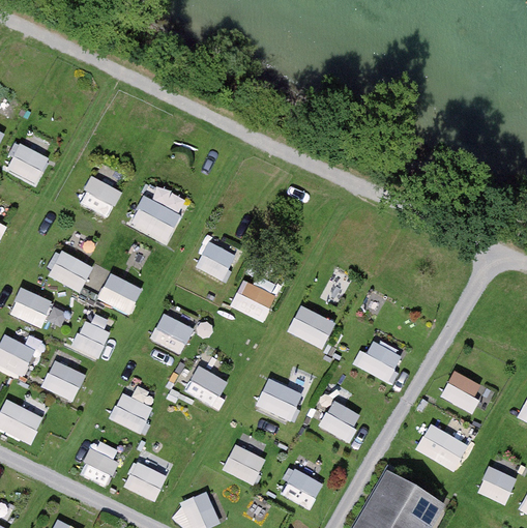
[(5,167),(36,184),(50,159),(19,142),(5,167)]
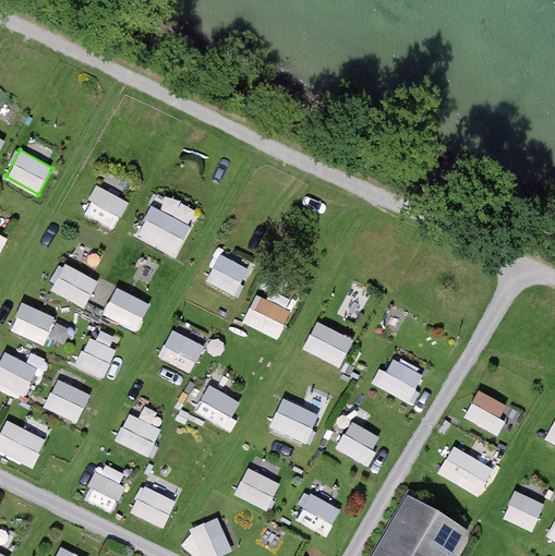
[(115,229),(129,201),(97,186),(84,214),(115,229)]
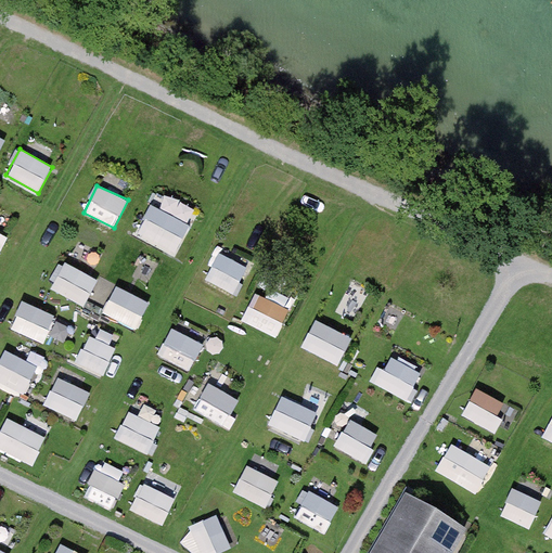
[(150,204),(135,230),(169,251),(184,224),(150,204)]
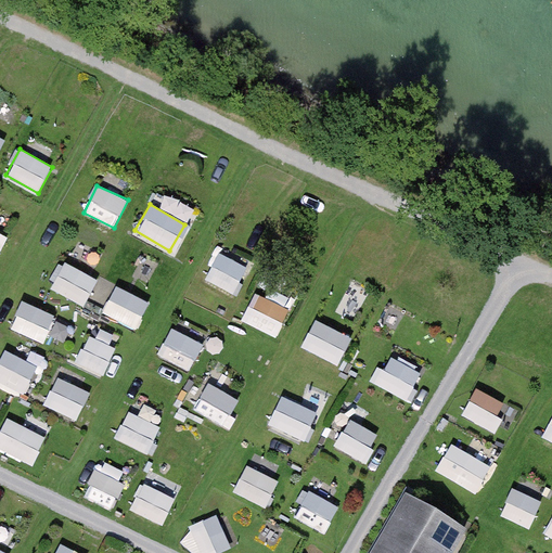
[(232,292),(241,269),(216,259),(207,282),(232,292)]
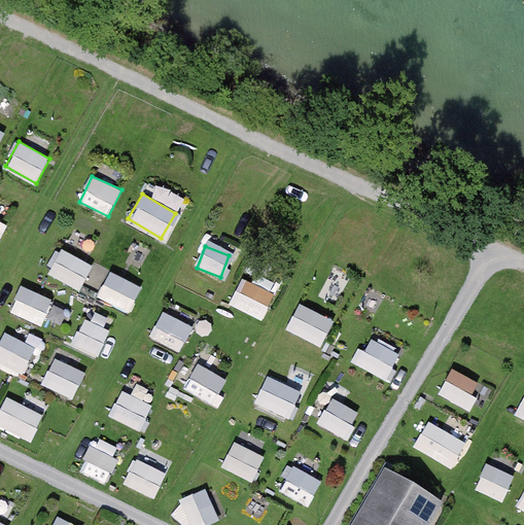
[(60,248),(46,274),(79,291),(93,266),(60,248)]
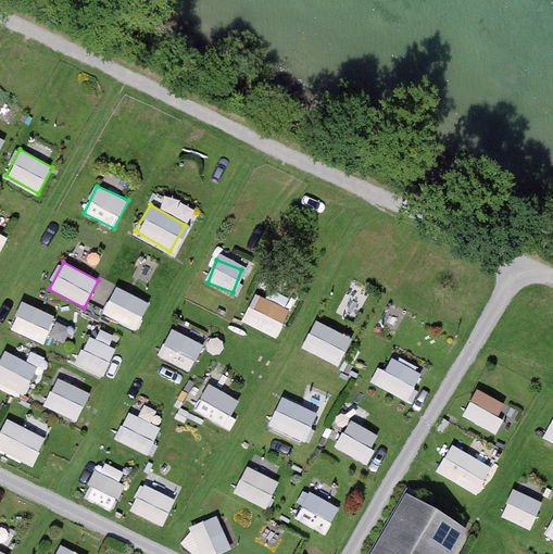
[(102,314),(137,329),(149,302),(114,287),(102,314)]
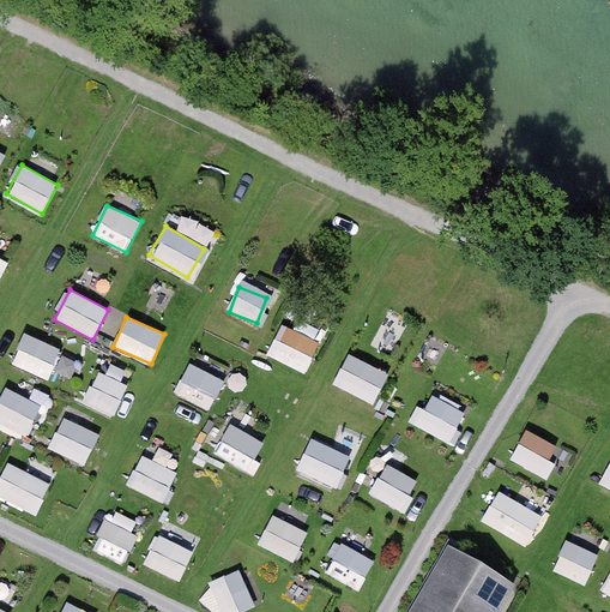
[(305,373),(320,342),(282,324),(266,355),(305,373)]
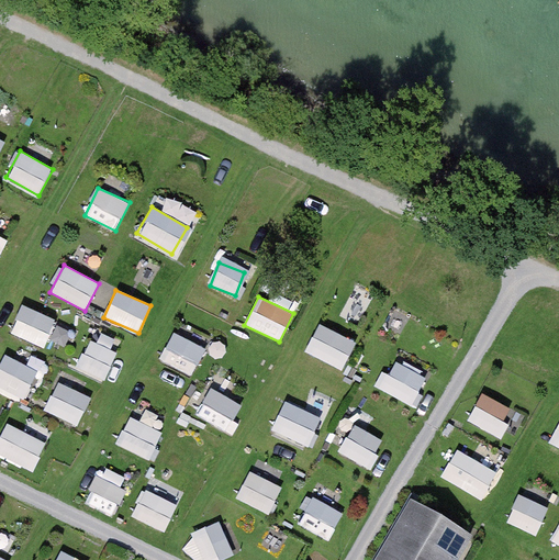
[(10,334),(45,348),(56,320),(21,305),(10,334)]
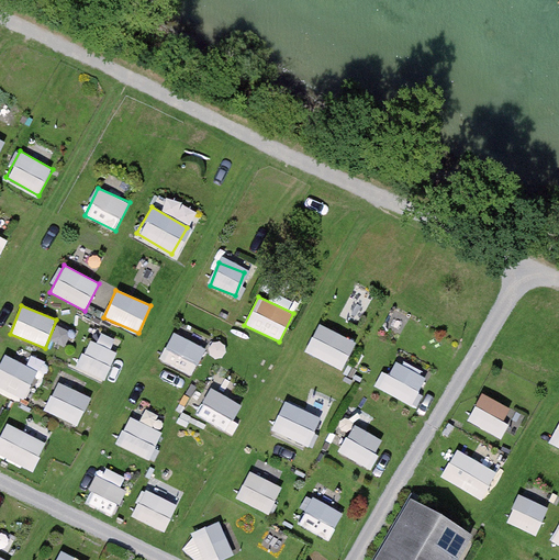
[(316,324),(304,355),(344,370),(356,339),(316,324)]
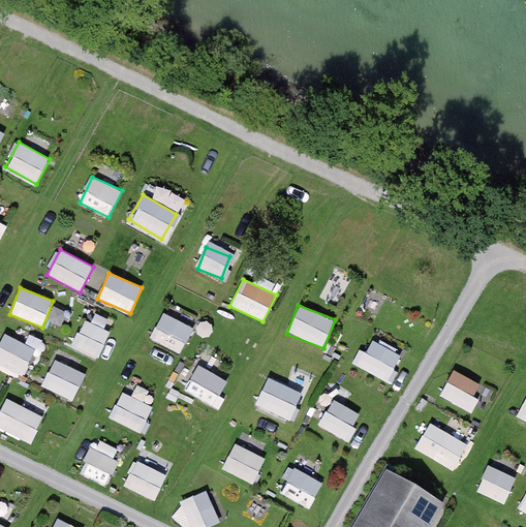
[(183,351),(192,323),(160,313),(151,340),(183,351)]
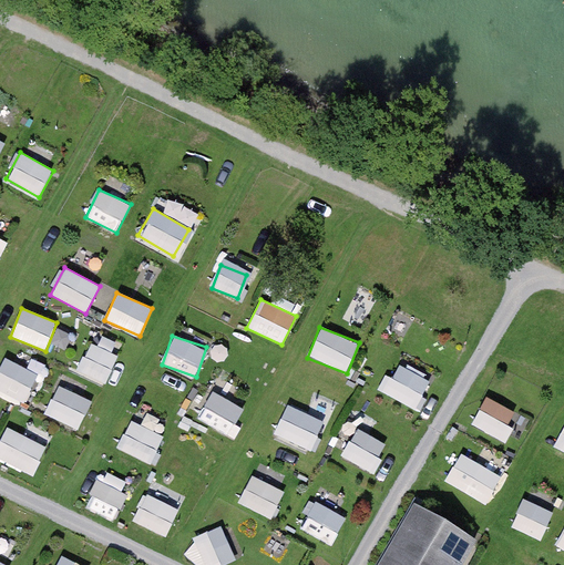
[(78,372),(106,383),(118,353),(89,342),(78,372)]
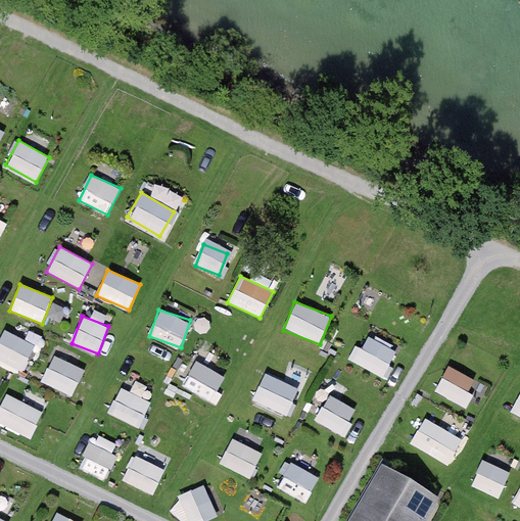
[(4,328),(0,335),(0,362),(20,374),(37,346),(4,328)]
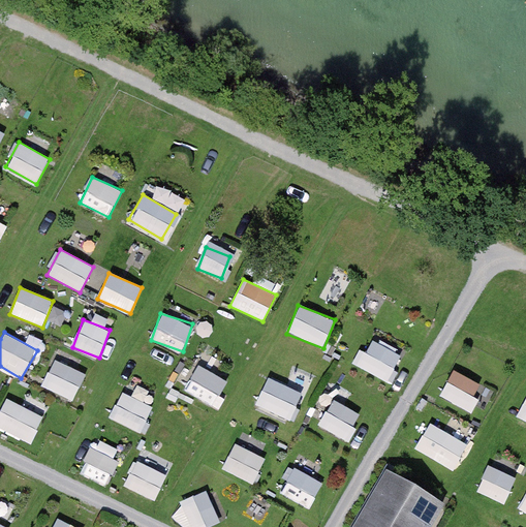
[(390,380),(402,354),(372,339),(359,366),(390,380)]
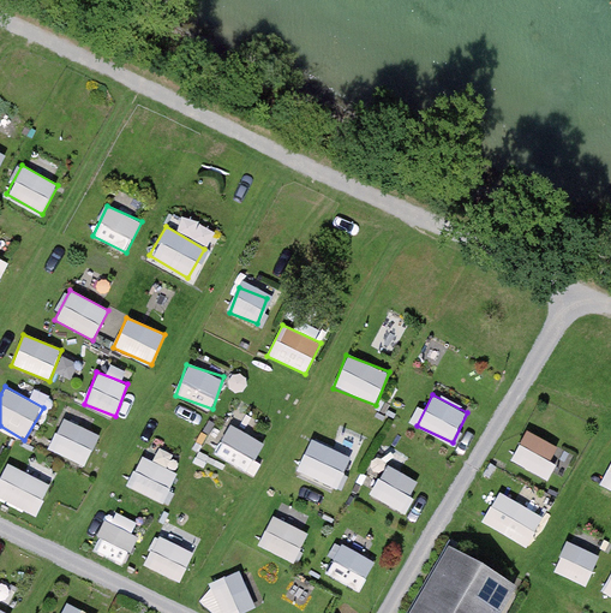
[(84,466),(99,434),(63,418),(48,450),(84,466)]
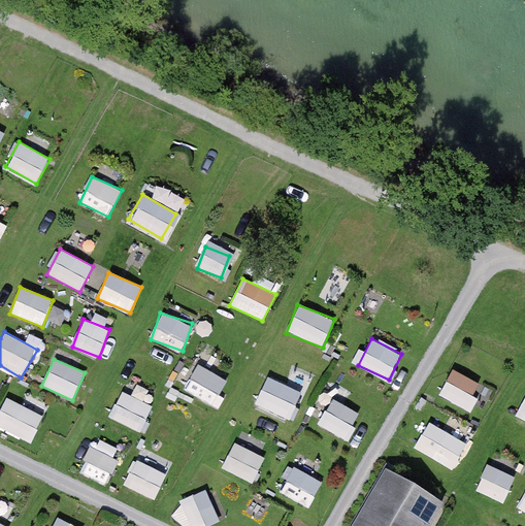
[(183,389),(215,407),(229,382),(197,363),(183,389)]
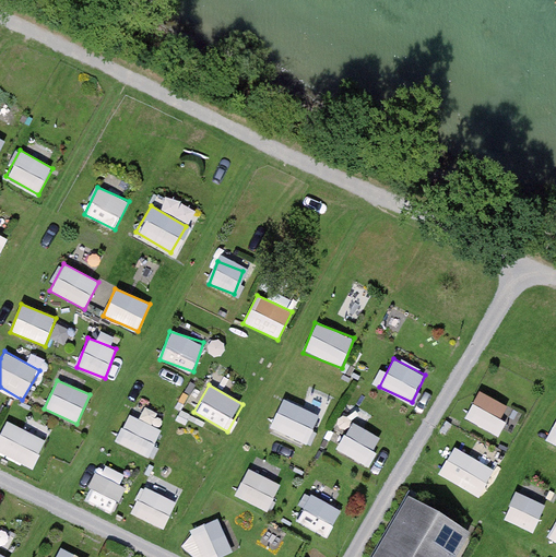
[(496,435),(511,405),(478,389),(463,419),(496,435)]
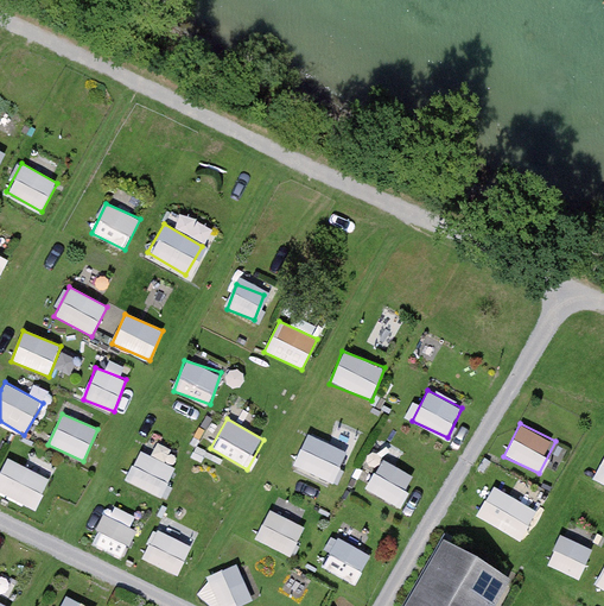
[(294,435),(287,471),(325,478),(332,443),(294,435)]
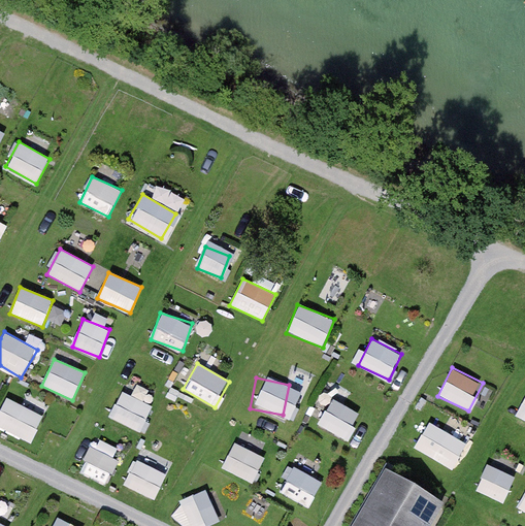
[(108,419),(140,431),(152,403),(120,391),(108,419)]
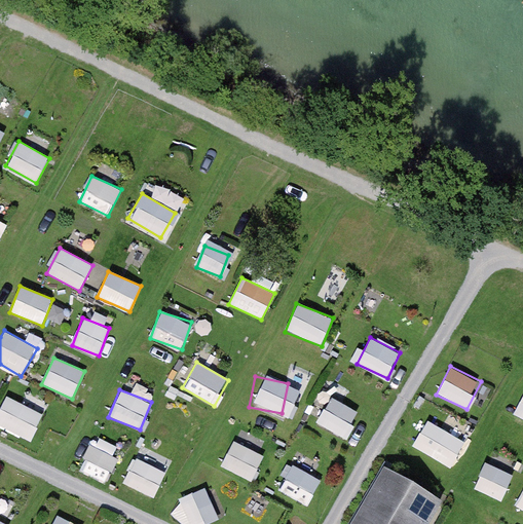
[(522,389),(514,418),(522,420),(522,389)]
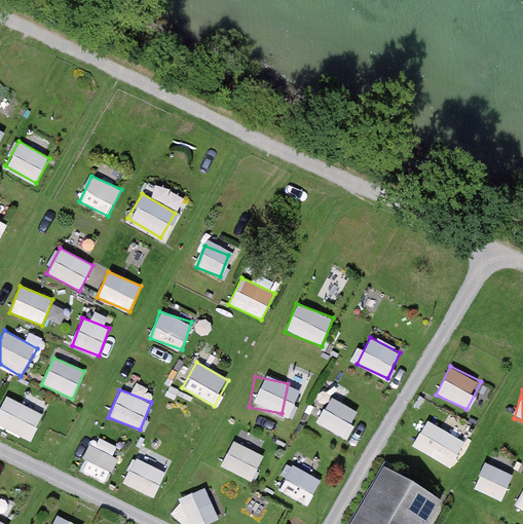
[(343,439),(360,413),(332,396),(315,421),(343,439)]
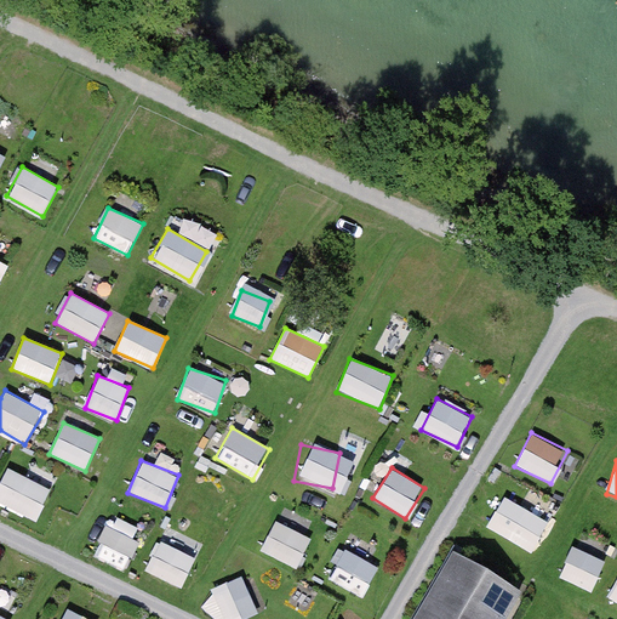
[(4,470),(0,480),(0,505),(38,520),(51,487),(4,470)]
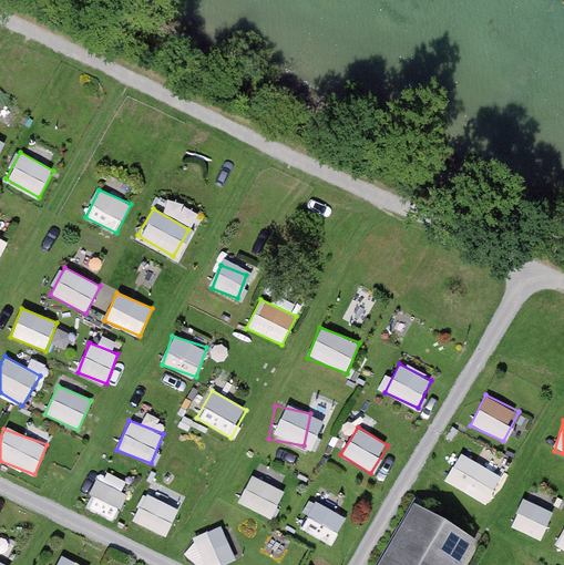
[(460,452),(444,481),(485,504),(502,475),(460,452)]
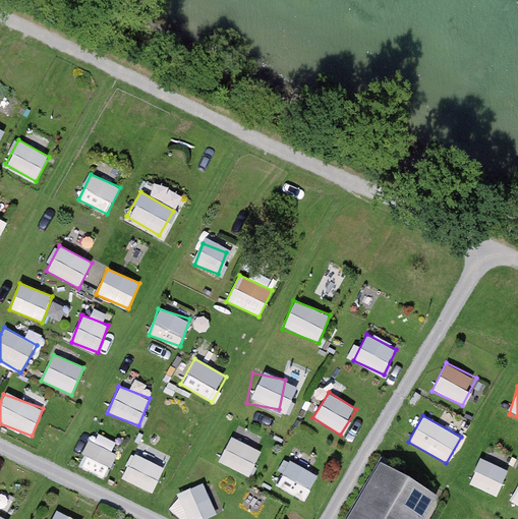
[(219,464),(251,476),(262,449),(229,436),(219,464)]
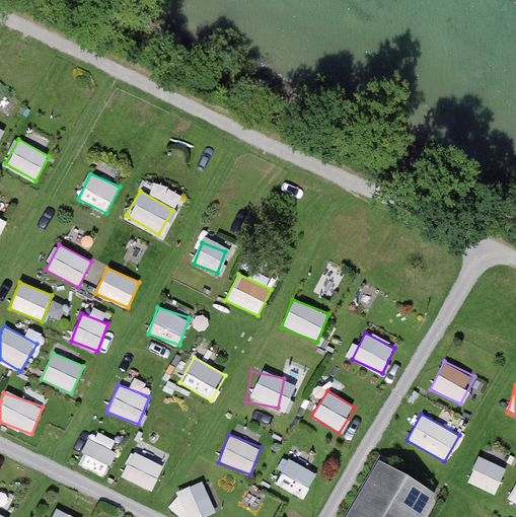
[(88,441),(78,463),(106,475),(117,453),(88,441)]
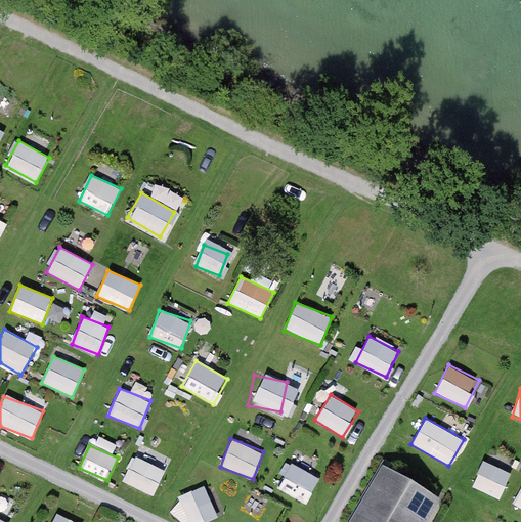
[(122,481),(153,495),(165,470),(134,455),(122,481)]
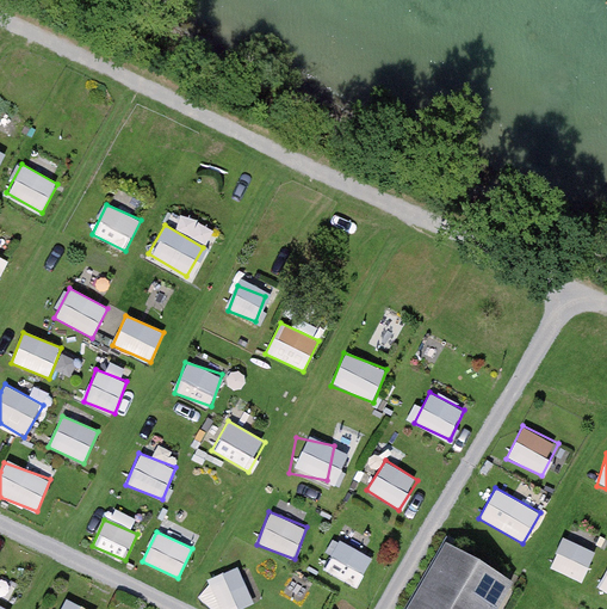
[(549,567),(581,583),(596,552),(563,536),(549,567)]
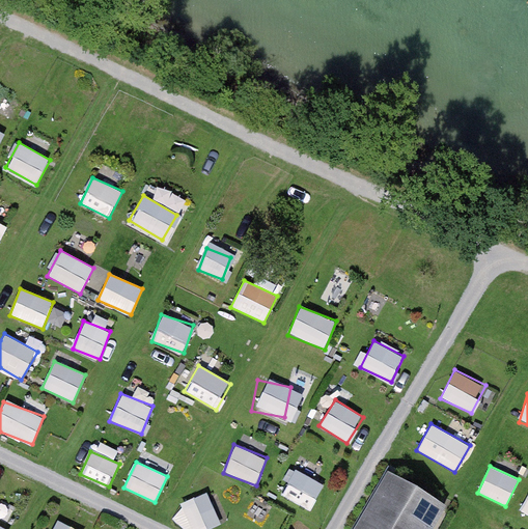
[(295,469),(281,496),(310,510),(324,484),(295,469)]
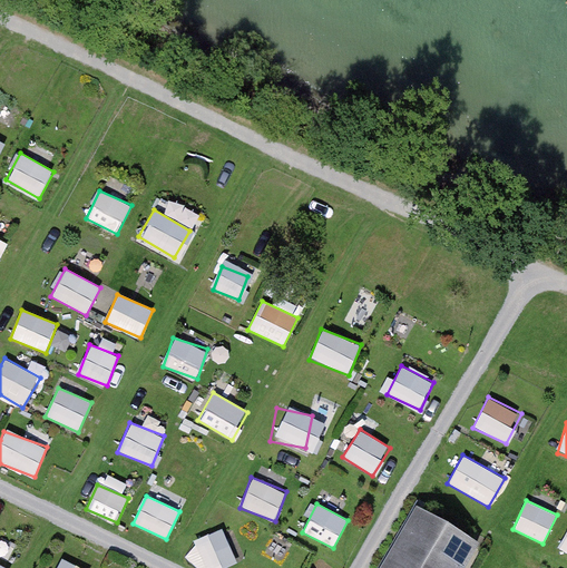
[(465,567),(476,549),(413,511),(378,567),(465,567)]
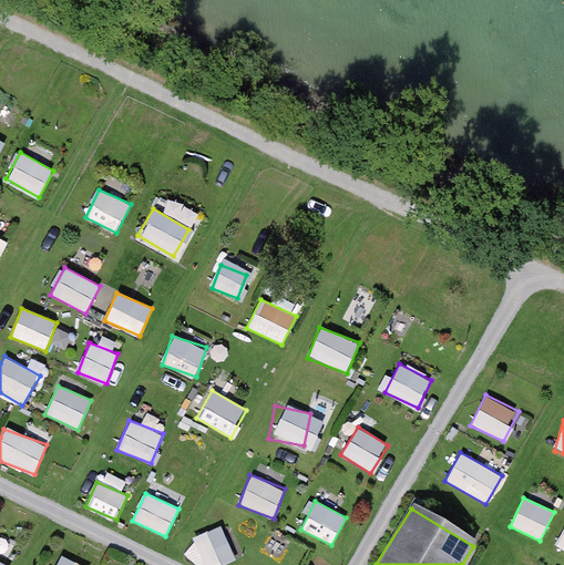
[(215,564),(245,553),(233,522),(192,540),(202,564),(215,564)]
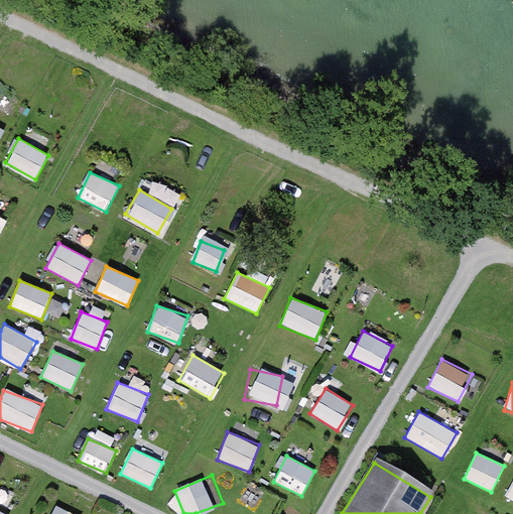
[(512,480),(504,498),(512,502),(512,480)]
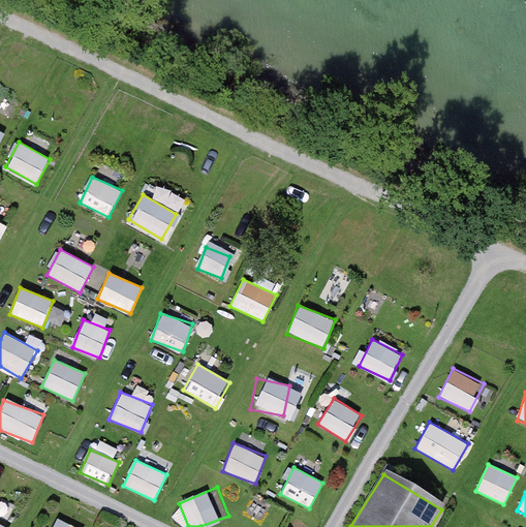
[(54,518),(50,526),(74,526),(54,518)]
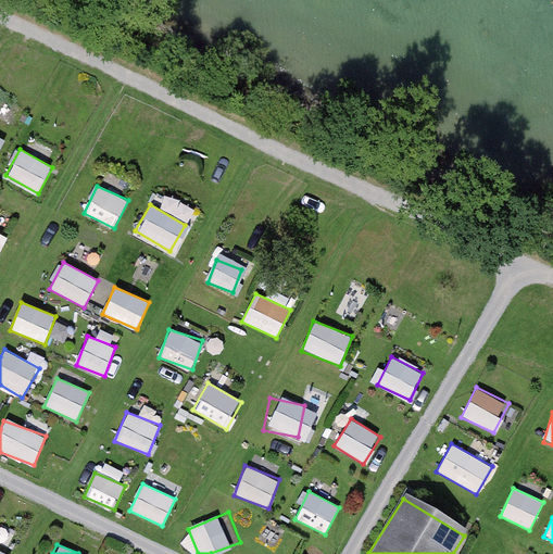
All buildings are outlined.
